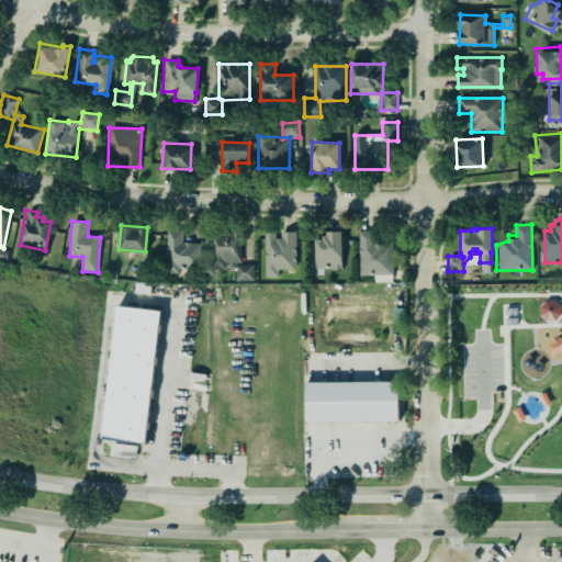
[(183,231),(167,231),(165,273),(180,273),(180,266),(201,266),(202,244),(183,244),(183,231)]
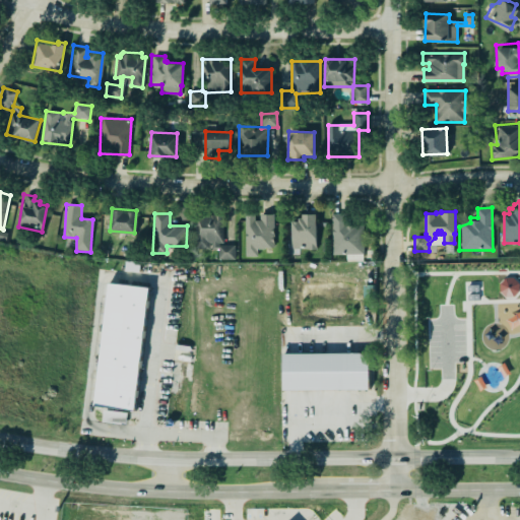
[(302,213),(315,213),(315,249),(307,249),(307,247),(291,247),(291,220),(298,220),(298,216),(302,216),(302,213)]
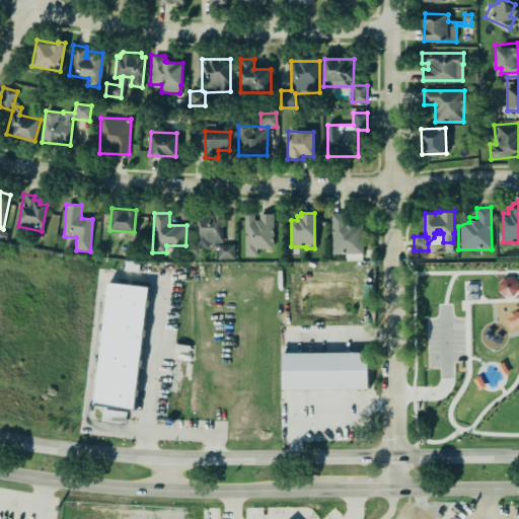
[(274,215),(256,214),(245,214),(244,256),(256,256),(256,247),(274,247),(274,215)]
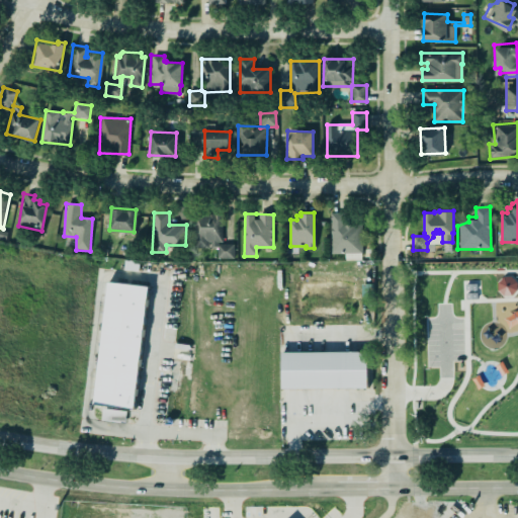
[(331,254),(346,254),(346,260),(362,260),(362,224),(346,225),(346,213),(330,213),(331,254)]
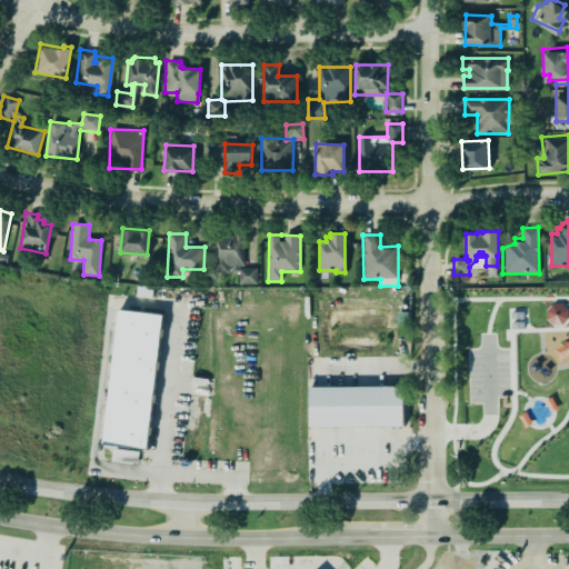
[(258,285),(258,269),(242,269),(242,236),(212,236),(212,273),(239,273),(239,285),(258,285)]
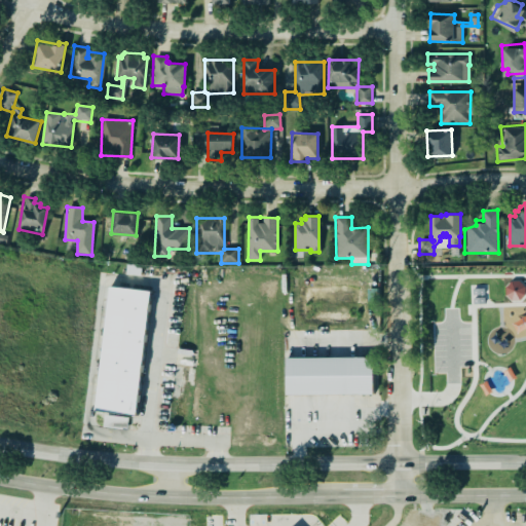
[(512,280),(505,286),(505,295),(512,300),(519,300),(525,294),(525,286),(520,279),(514,280),(512,280)]
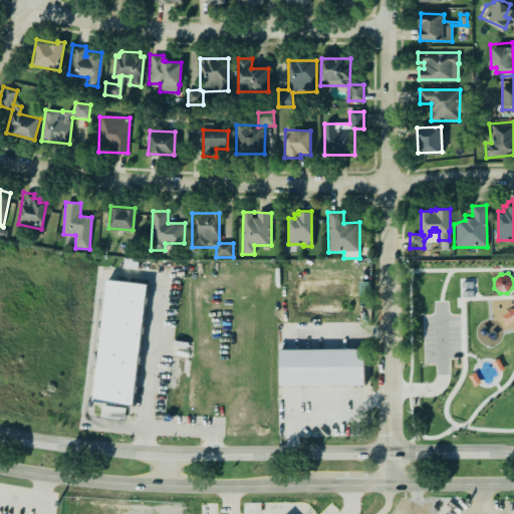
[(136,406),(93,401),(107,279),(150,283),(136,406)]
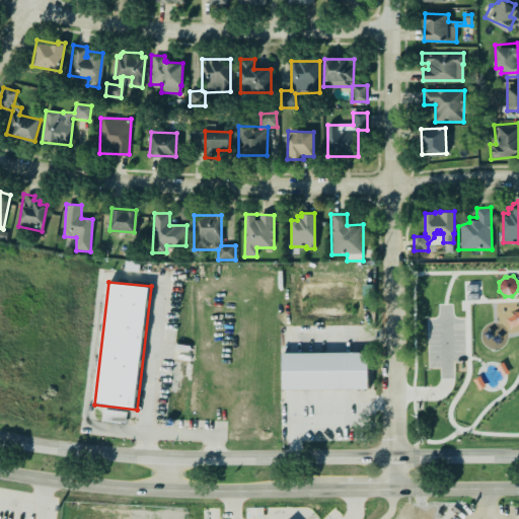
[(369,352),(282,352),(283,389),(369,388),(369,352)]
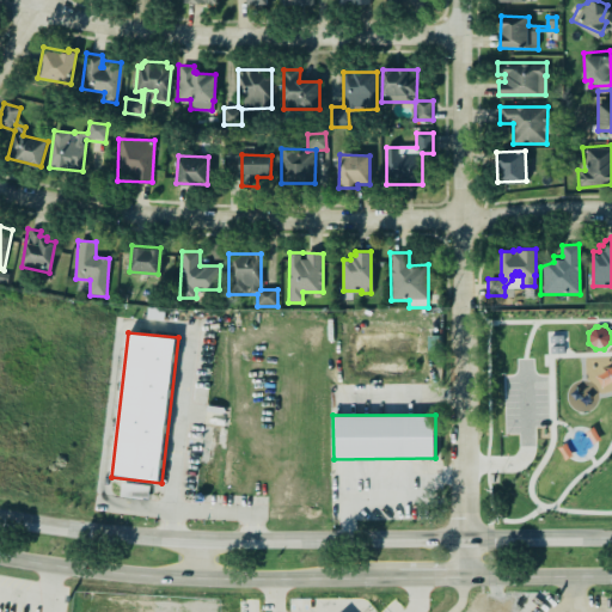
[(151,485),(121,484),(121,497),(150,499),(151,485)]
